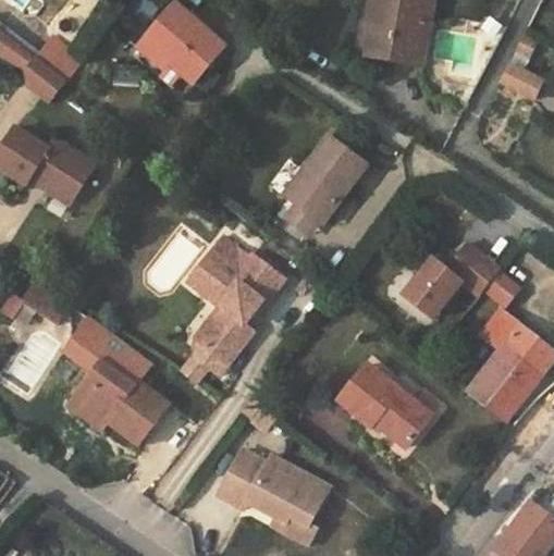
[(422,68),(432,0),(369,0),(366,24),(365,34),(357,33),(355,57),(422,68)]
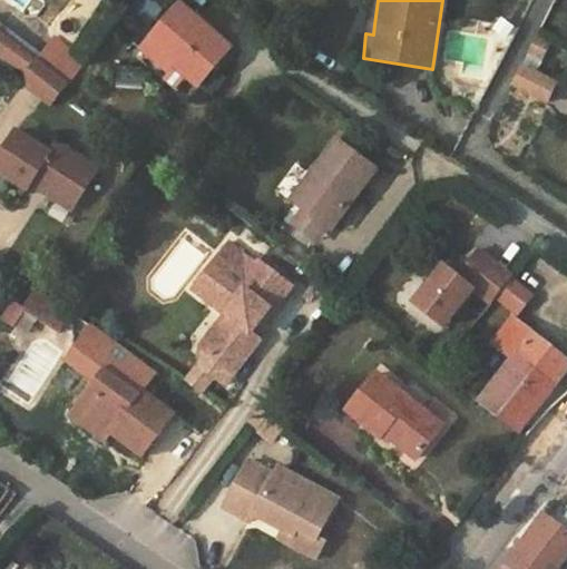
[(139,50),(134,56),(175,91),(186,78),(196,88),(231,48),(177,5),(145,42),(172,66),(165,72),(139,50)]
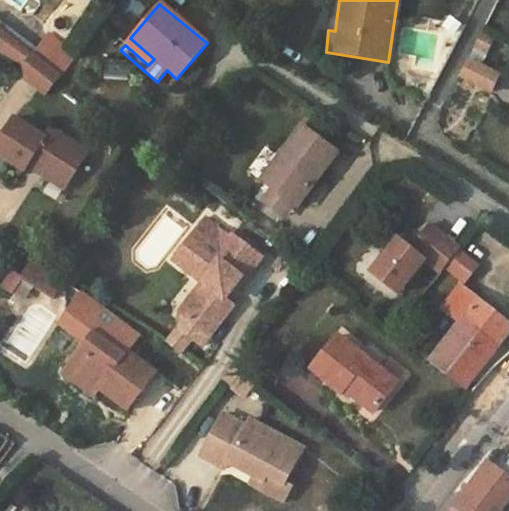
[(0,55),(2,56),(9,30),(0,27),(0,55)]
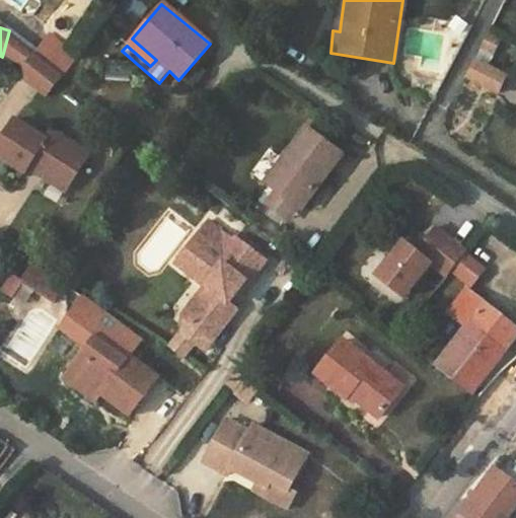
[(495,52),(502,38),(488,29),(481,44),(495,52)]
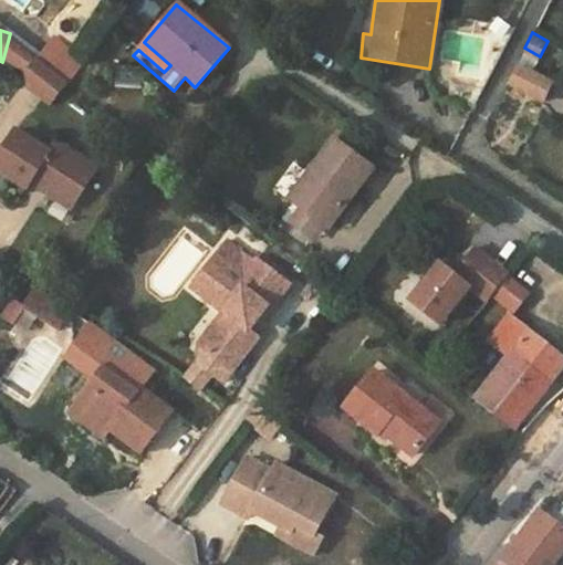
[(83,62),(52,41),(37,61),(66,84),(83,62)]
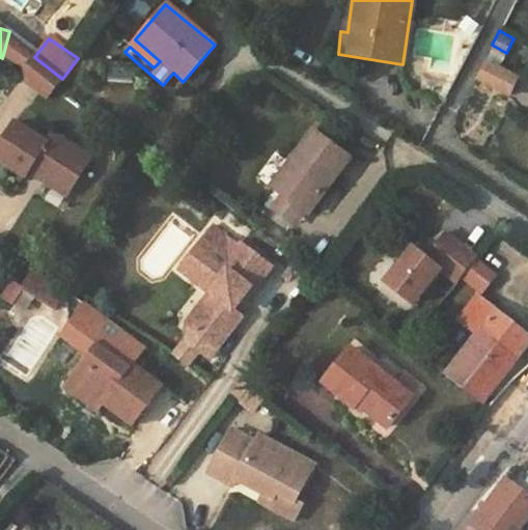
[(135,39),(130,47),(154,67),(160,61),(135,39)]
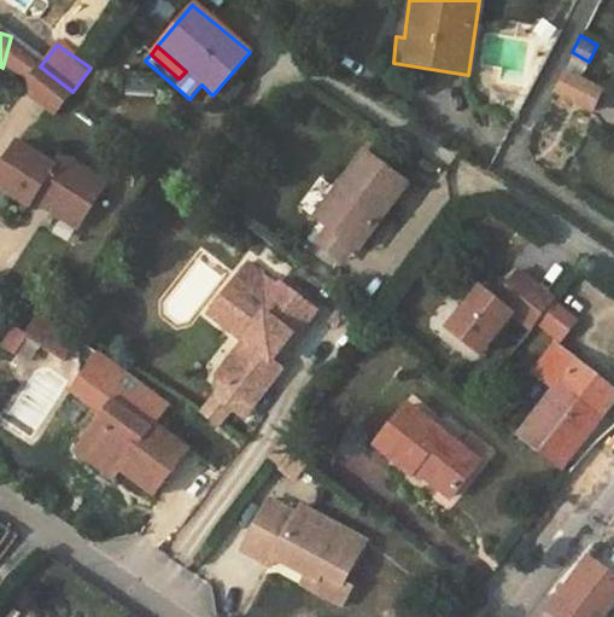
[(566,65),(582,75),(589,62),(572,52),(566,65)]
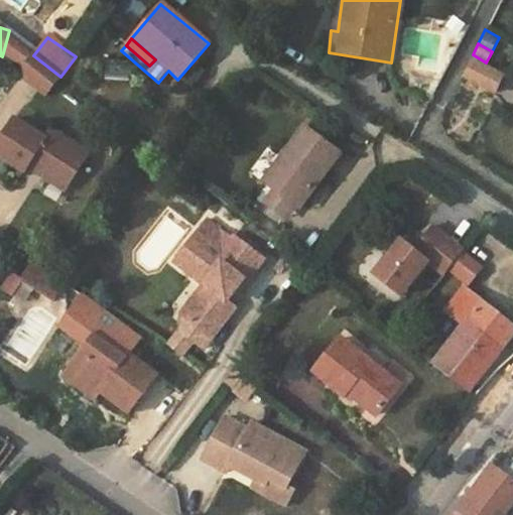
[(465,70),(498,88),(506,74),(486,62),(473,54),(465,70)]
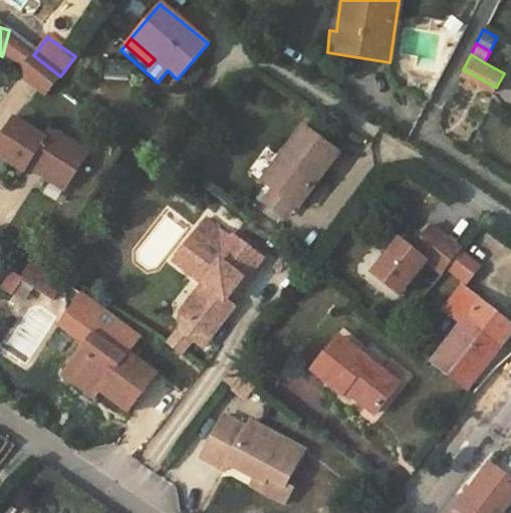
[(24,79),(45,95),(60,76),(33,55),(23,69),(24,79)]
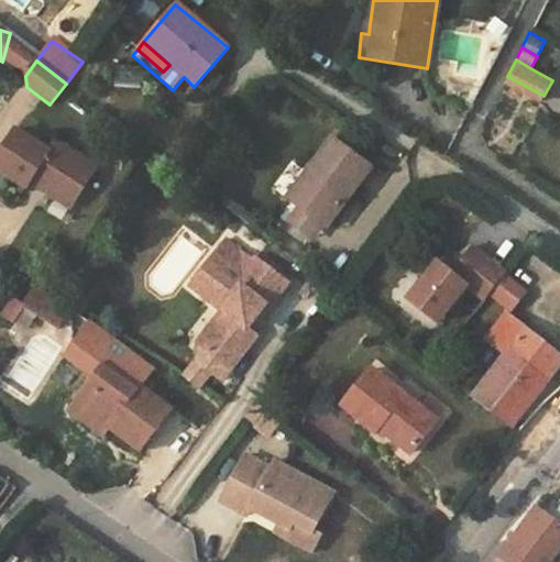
[(25,171),(72,200),(94,166),(53,141),(48,147),(17,128),(0,153),(0,174),(17,185),(19,180),(25,171)]
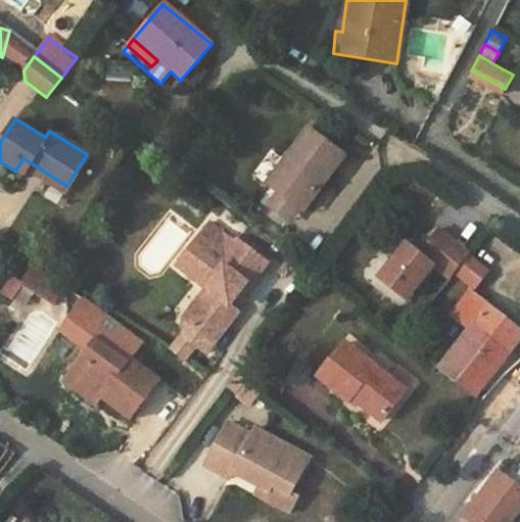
[(284,161),(267,185),(277,193),(297,209),(302,212),(343,155),(308,129),(284,161)]
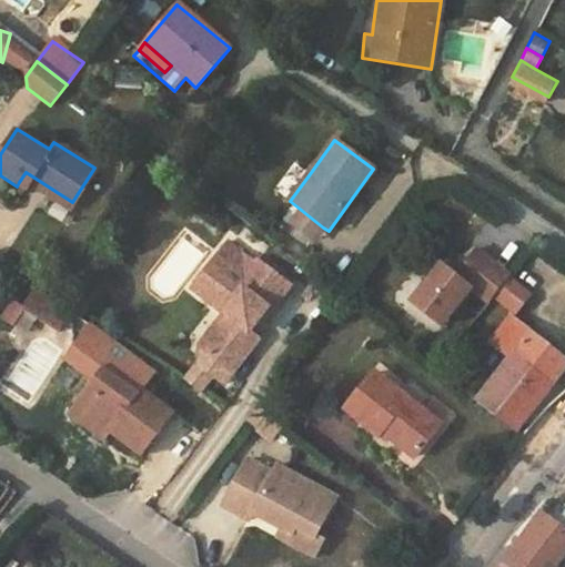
[(283,195),(290,201),(309,175),(302,170),(283,195)]
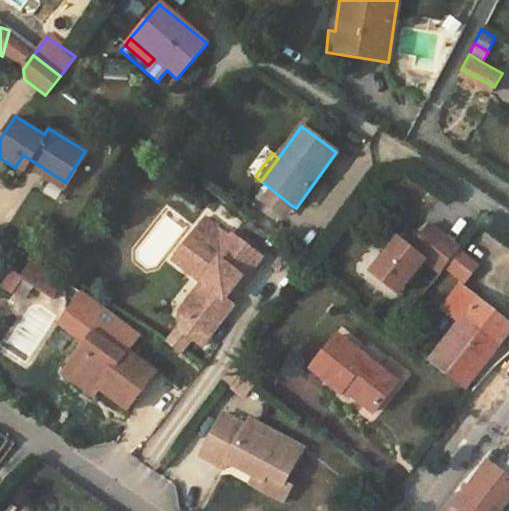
[(17,164),(59,191),(65,182),(23,155),(17,164)]
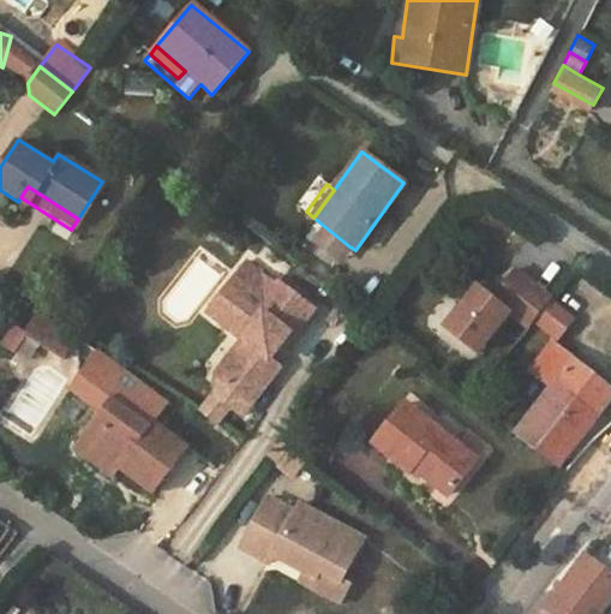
[(325,227),(311,246),(336,266),(349,246),(325,227)]
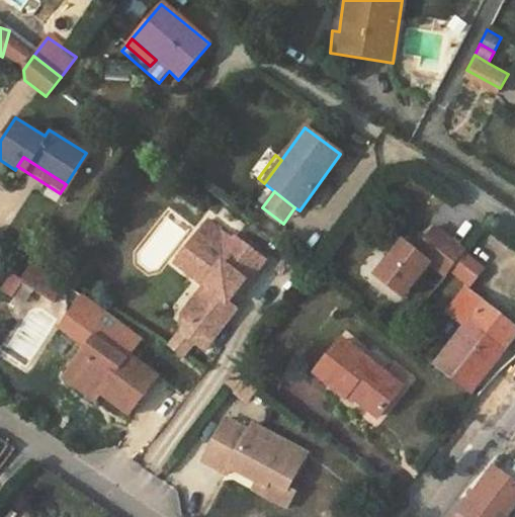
[(202,220),(193,234),(205,244),(216,230),(202,220)]
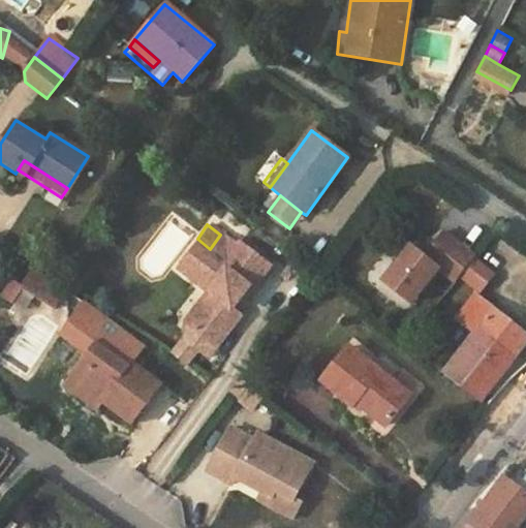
[(418,299),(438,271),(453,281),(456,277),(476,251),(477,249),(450,228),(431,253),(418,244),(400,268),(393,278),(418,299)]
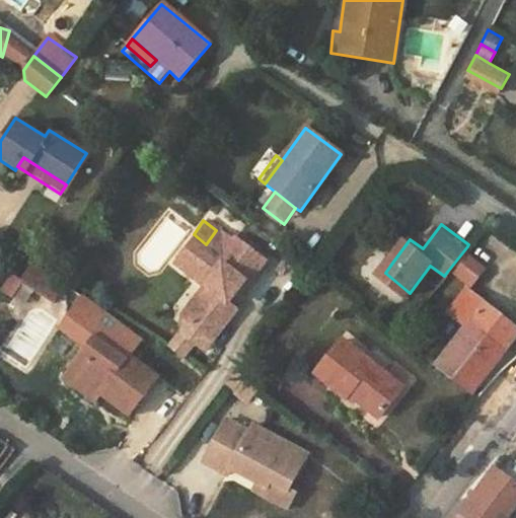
[(216,230),(206,244),(209,246),(219,232),(216,230)]
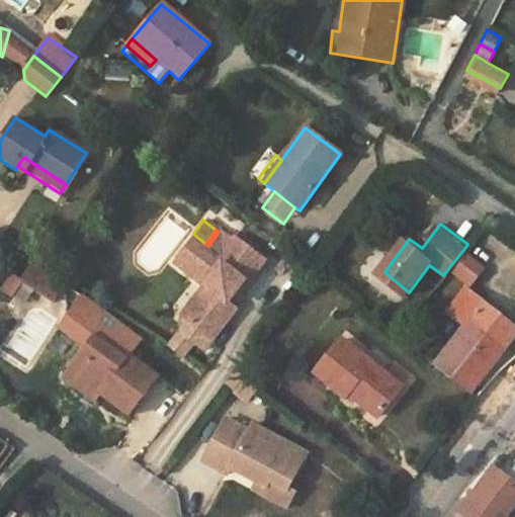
[(401,233),(383,256),(392,262),(409,239),(401,233)]
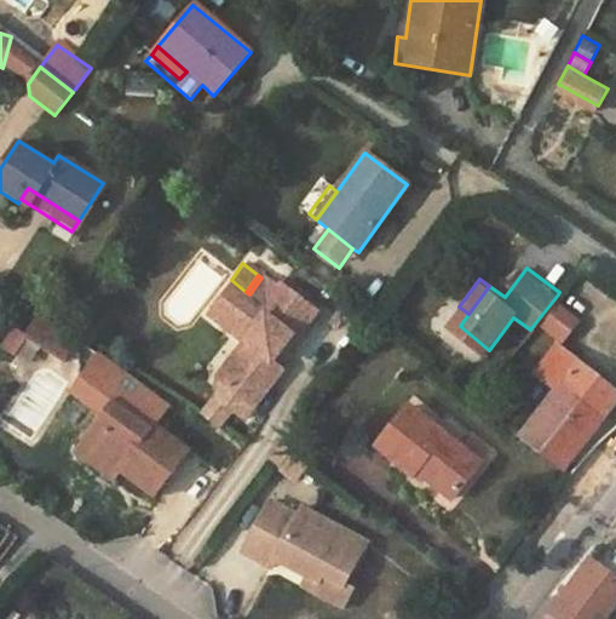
[(266,359),(287,333),(292,337),(314,310),(277,282),(259,303),(249,294),(246,292),(231,280),(203,315),(240,343),(240,360),(219,388),(248,410),(280,370),(266,359)]
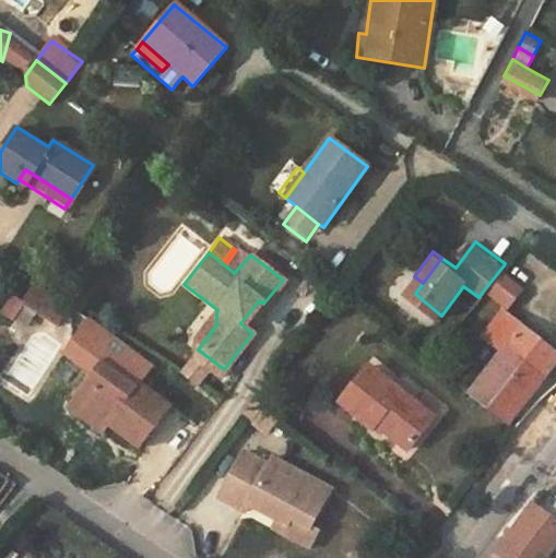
[(525,282),(504,265),(482,293),(504,310),(525,282)]
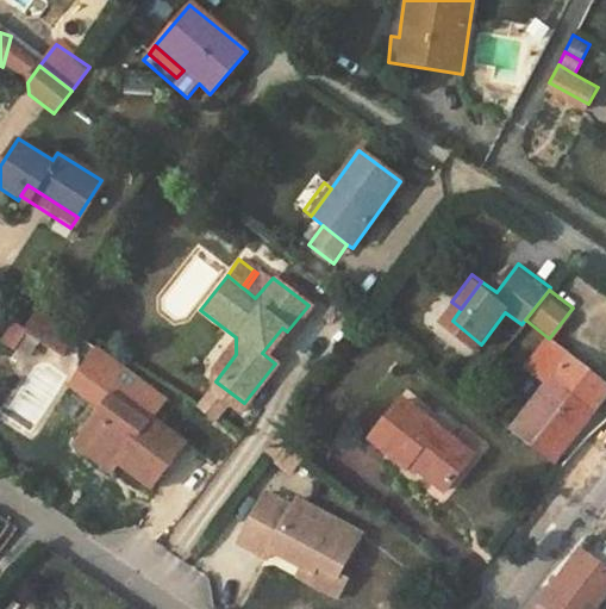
[(75,334),(41,311),(27,331),(61,355),(75,334)]
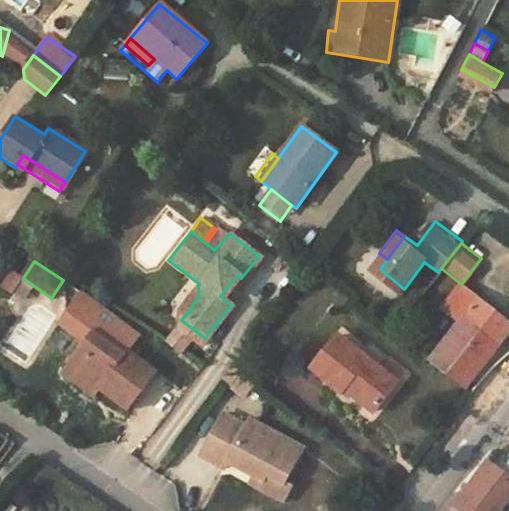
[(13,271),(4,286),(14,292),(23,278),(13,271)]
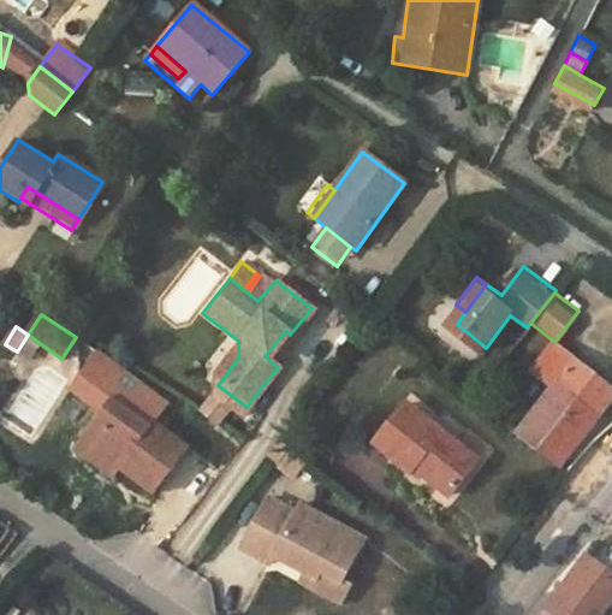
[(238,341),(209,379),(218,385),(238,358),(238,341)]
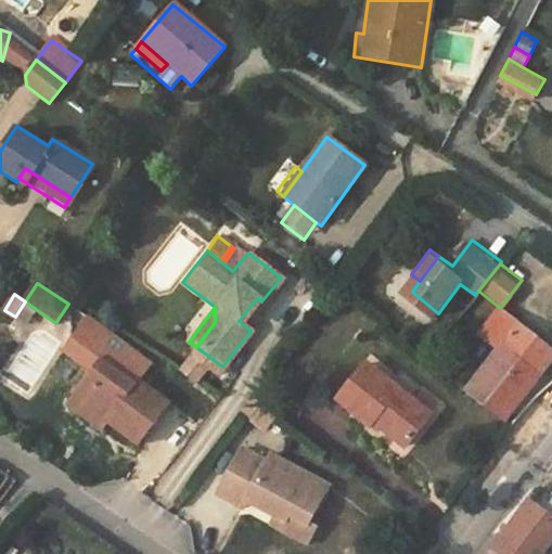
[(497,311),(478,336),(498,350),(463,393),(502,423),(538,376),(536,374),(551,353),(497,311)]
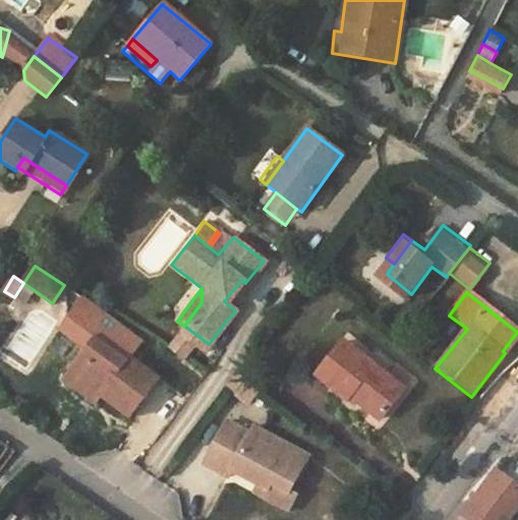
[(342,342),(314,377),(346,401),(350,396),(379,420),(403,391),(342,342)]
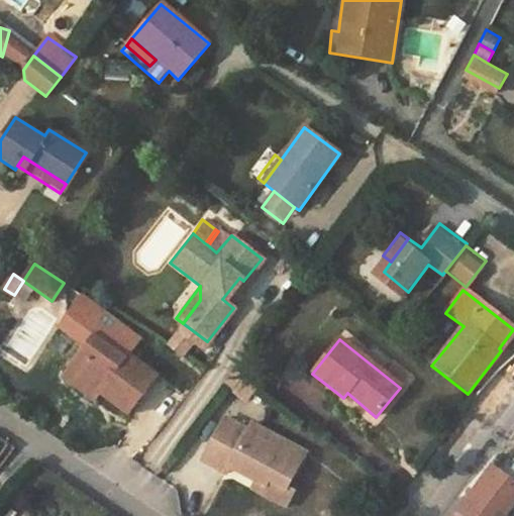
[(155,376),(129,358),(126,363),(97,341),(85,358),(92,364),(75,389),(84,395),(85,392),(94,398),(96,394),(129,415),(155,376)]
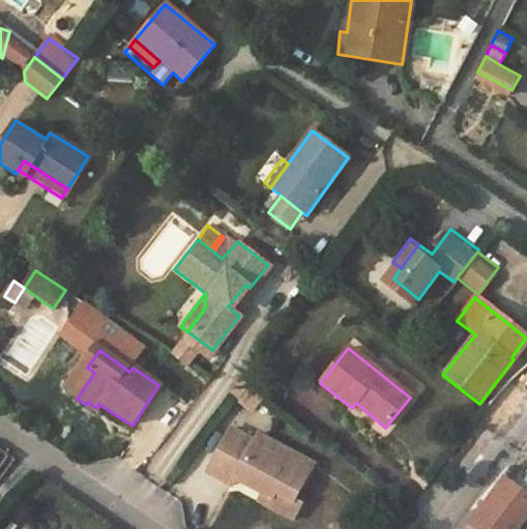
[(87,368),(69,393),(77,399),(94,373),(87,368)]
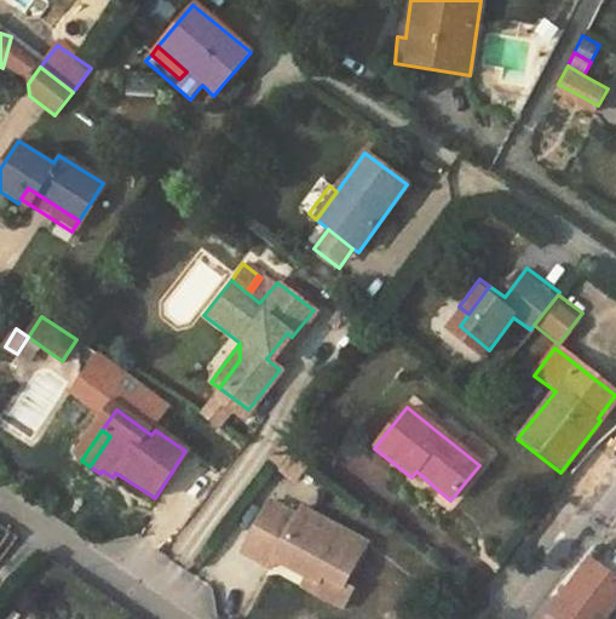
[(280,446),(268,462),(293,481),(305,465),(280,446)]
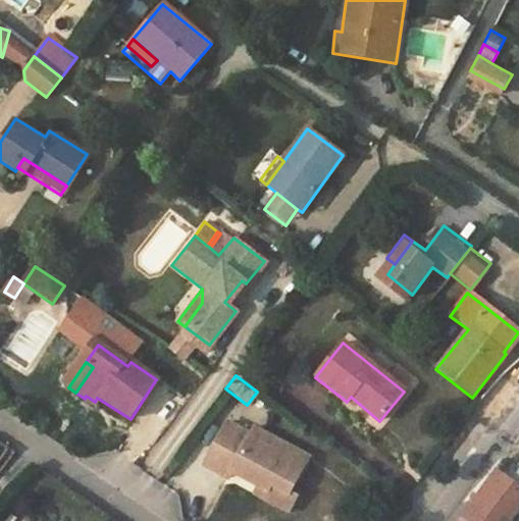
[(229,470),(264,489),(268,480),(288,490),(307,453),(251,422),(245,432),(224,420),(199,463),(225,477),(229,470)]
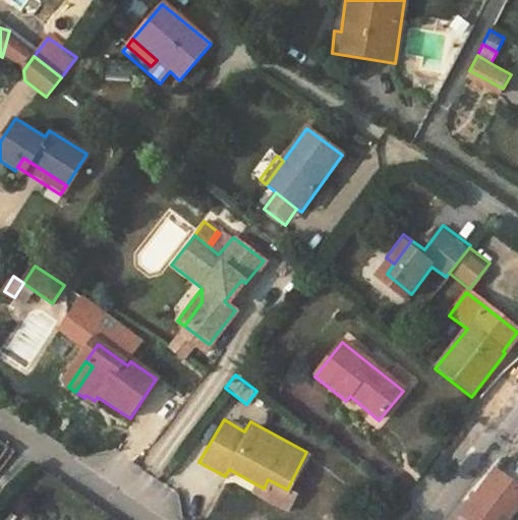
[(225,476),(288,511),(296,495),(287,489),(268,479),(264,488),(229,469),(225,476)]
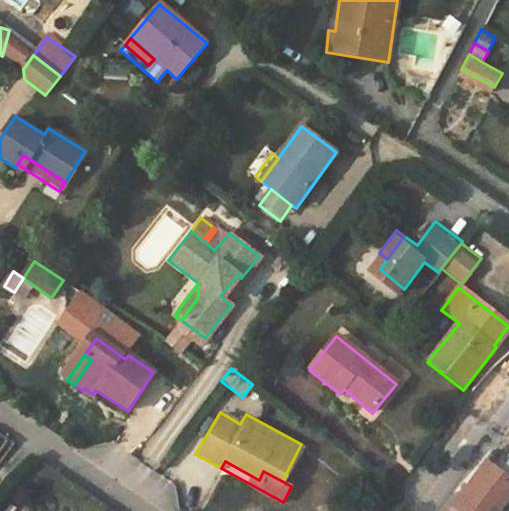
[(497,510),(508,496),(508,482),(485,465),(453,510),(497,510)]
